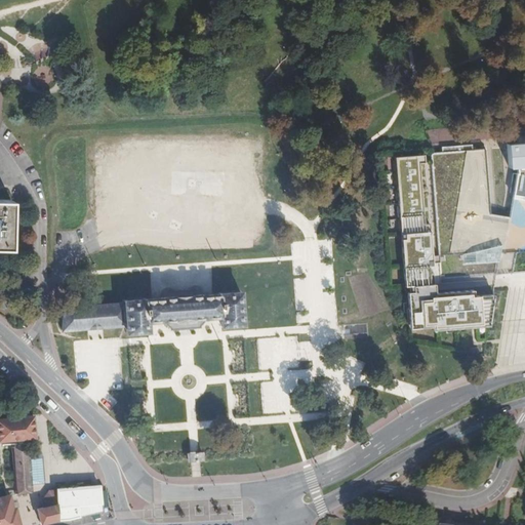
[(524,142),(507,144),(509,166),(517,166),(518,171),(524,170),(524,142)]
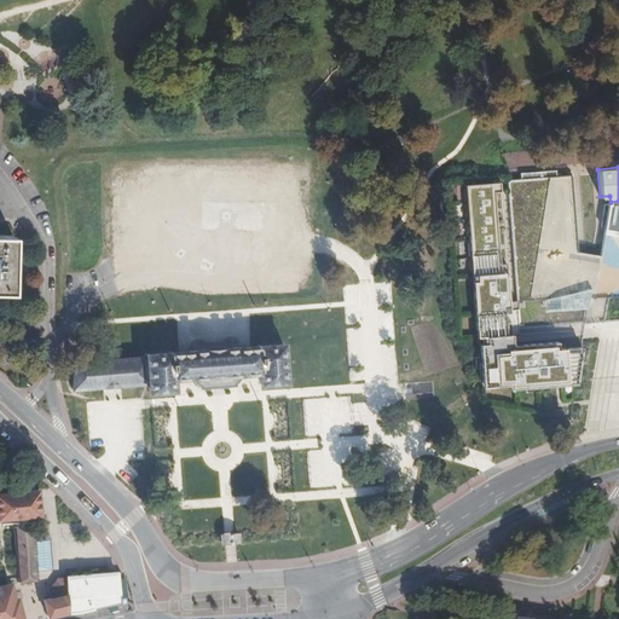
[(571,172),(516,175),(527,320),(582,316),(571,172)]
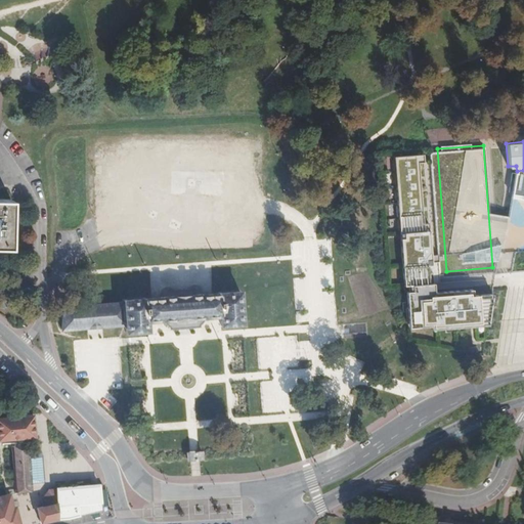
[(393,157),(403,278),(406,278),(406,285),(410,285),(411,291),(407,291),(408,318),(407,326),(436,324),(437,328),(476,324),(475,321),(488,320),(492,292),(473,294),(472,288),(434,290),(433,280),(430,280),(429,263),(432,263),(428,218),(423,219),(418,163),(424,163),(423,155),(393,157)]
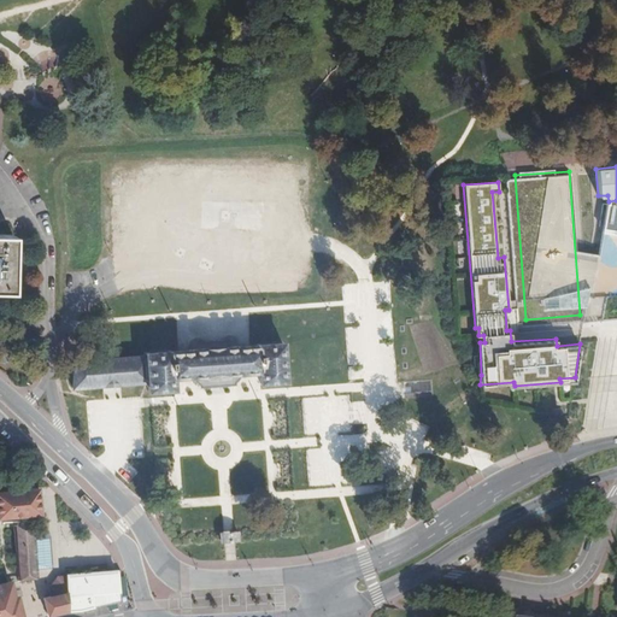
[(0,291),(9,292),(11,236),(0,235),(0,291)]
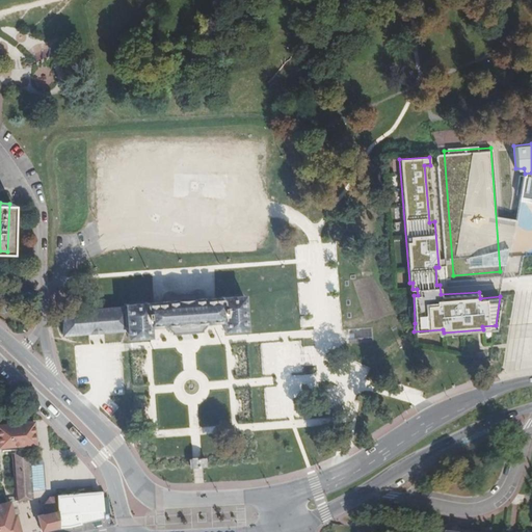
[(64,319),(56,319),(56,336),(128,330),(129,339),(151,338),(151,327),(165,326),(166,328),(169,328),(173,334),(174,336),(188,335),(203,334),(203,330),(206,325),(208,325),(208,323),(223,323),(223,333),(245,331),(244,296),(223,297),(223,299),(208,300),(208,299),(195,299),(195,298),(177,299),(177,300),(164,301),(164,303),(149,303),(127,304),(126,307),(64,312),(64,319)]
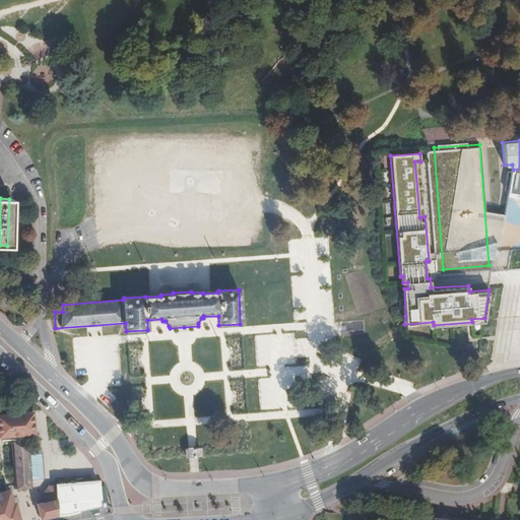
[(28,412),(0,414),(0,436),(14,436),(23,435),(29,435),(28,412)]
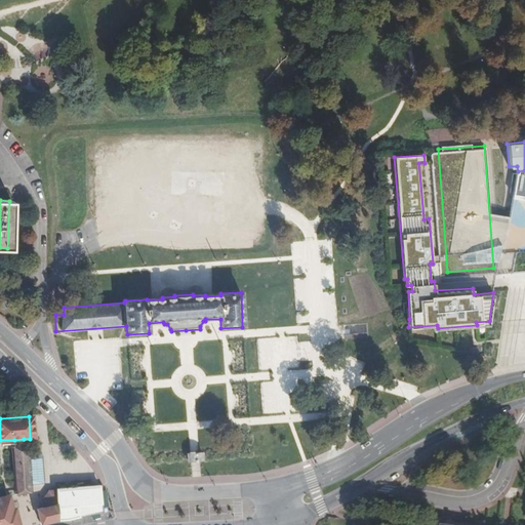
[(28,446),(24,446),(15,446),(12,447),(15,495),(31,493),(28,446)]
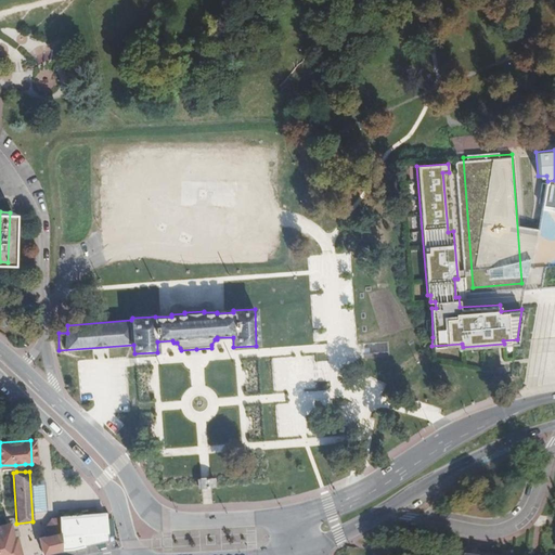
[(59,518),(62,550),(71,550),(106,540),(104,514),(59,517),(59,518)]
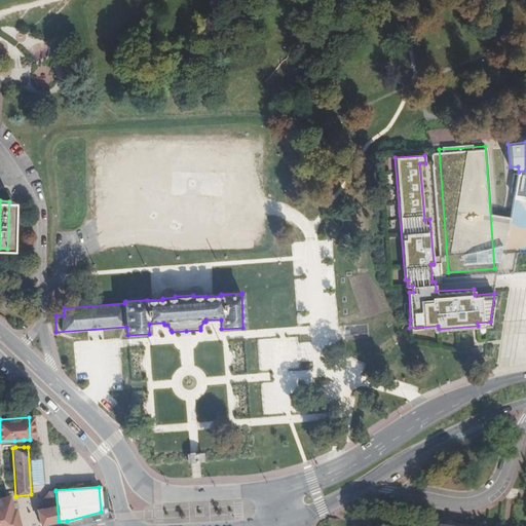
[(59,521),(55,491),(47,492),(39,500),(42,509),(36,510),(40,525),(59,521)]
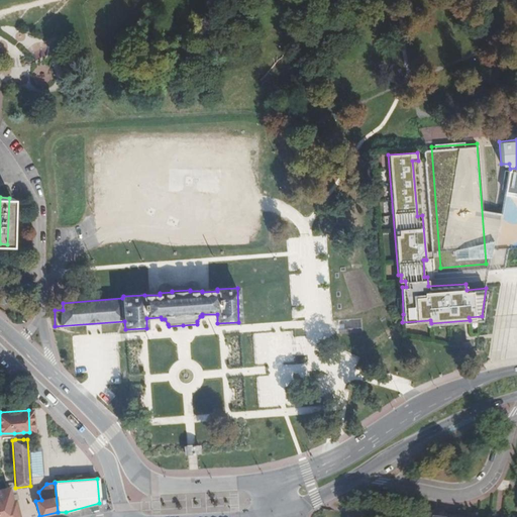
[(0,516),(10,516),(11,515),(8,507),(12,504),(11,502),(14,500),(11,488),(0,491),(0,516)]
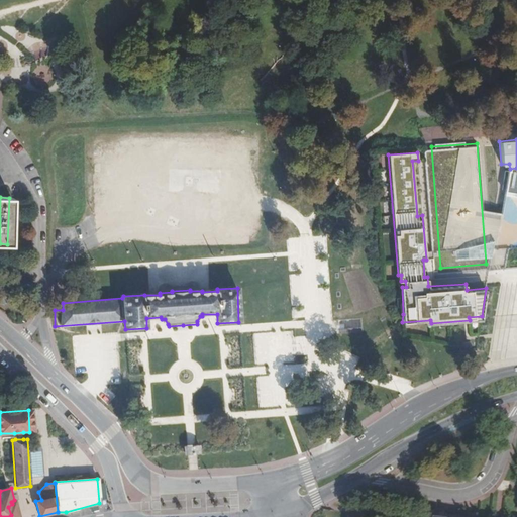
[(18,516),(14,500),(11,502),(12,504),(8,507),(11,515),(10,516),(18,516)]
